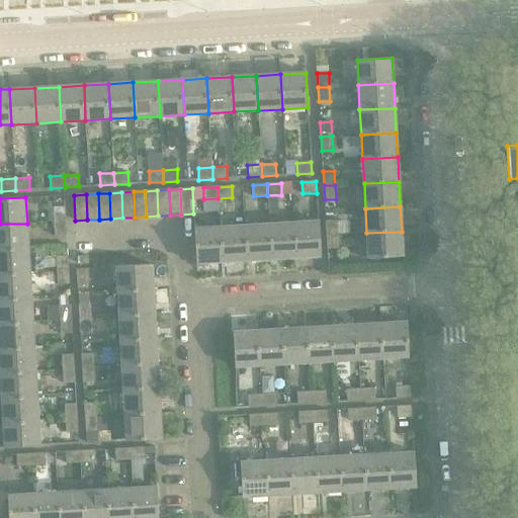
[(54,207),(54,222),(66,222),(65,207),(54,207)]
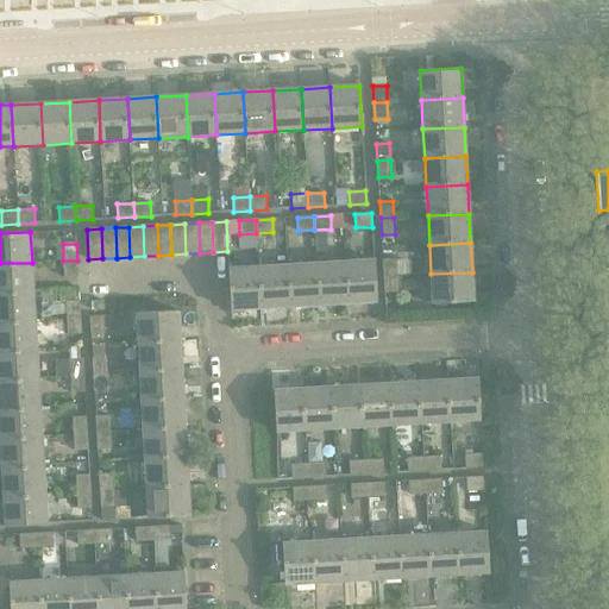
[(383,259),(384,276),(397,276),(396,259),(383,259)]
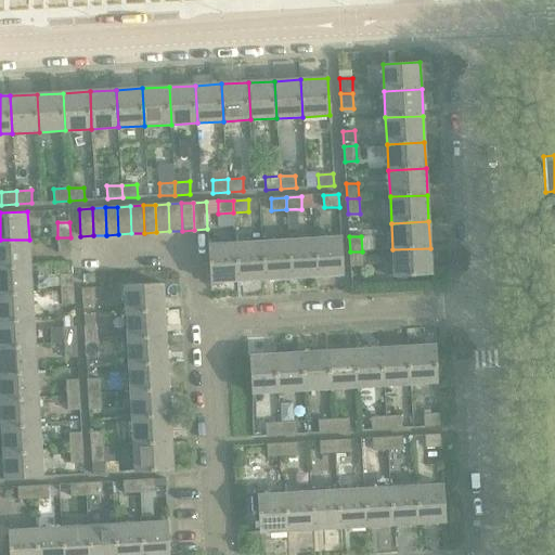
[(71,237),(57,237),(59,253),(72,253),(71,237)]
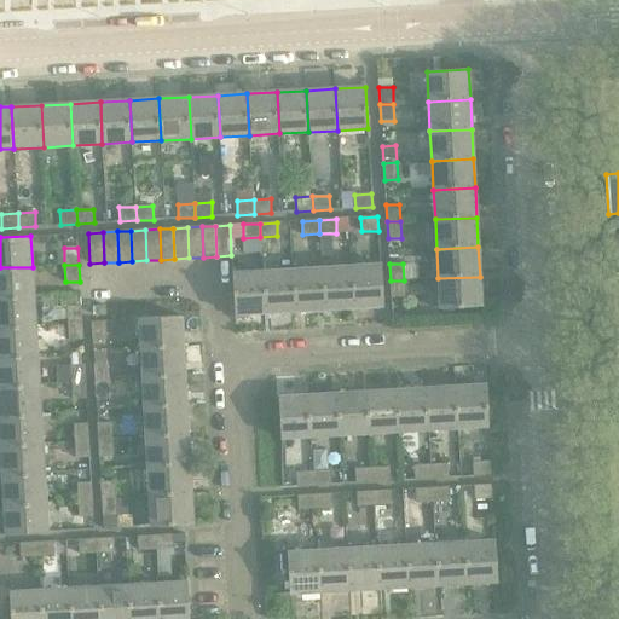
[(381,265),(351,266),(353,308),(383,306),(381,265)]
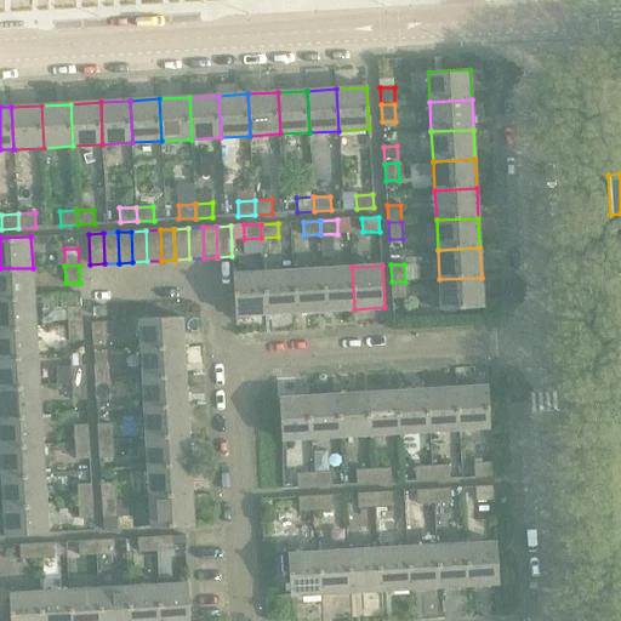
[(352,267),(323,268),(325,311),(354,309),(352,267)]
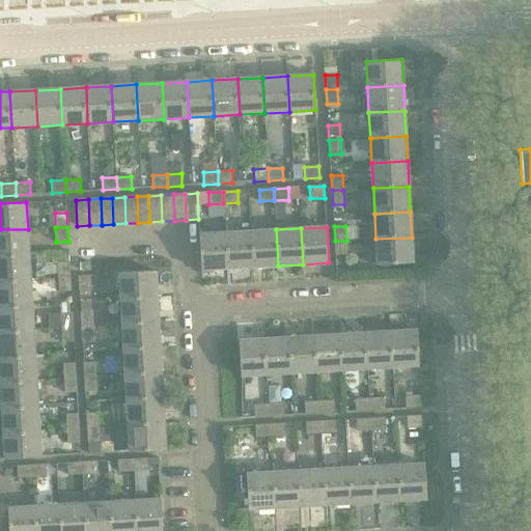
[(28,229),(0,229),(0,255),(29,254),(28,229)]
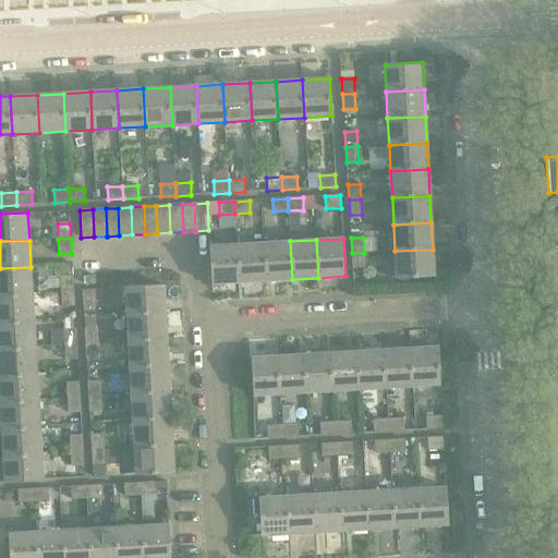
[(290,241),(263,243),(265,280),(292,279),(290,241)]
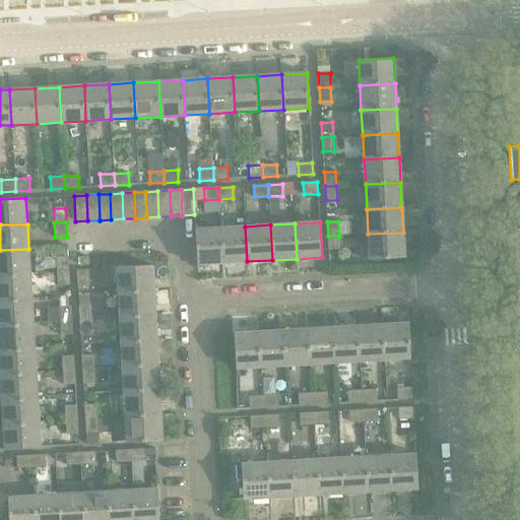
[(245,226),(220,228),(222,263),(247,261),(245,226)]
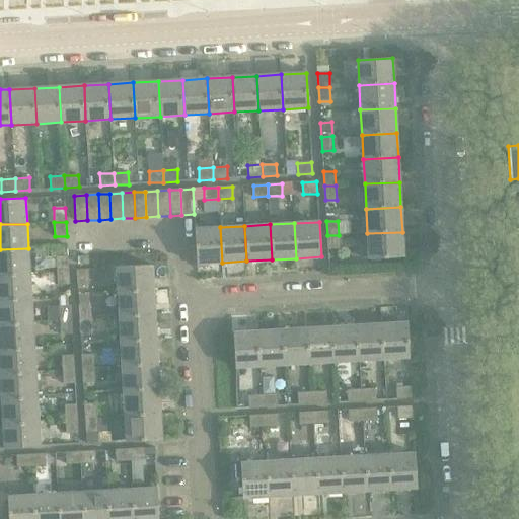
[(222,263),(220,227),(195,229),(197,264),(222,263)]
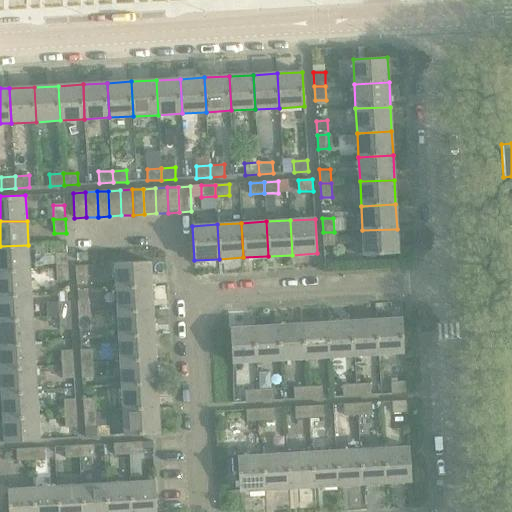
[(397,229),(362,230),(364,255),(398,253),(397,229)]
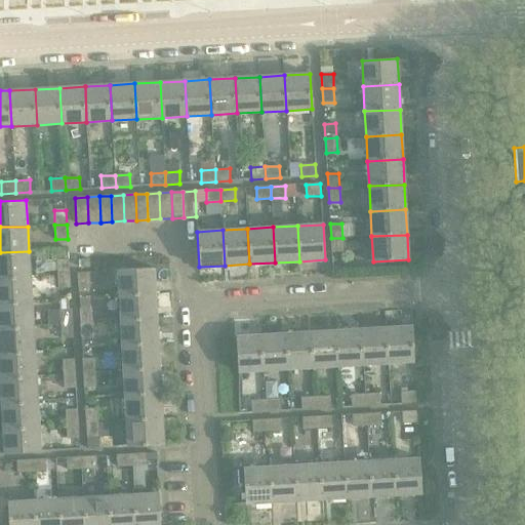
[(342,238),(331,238),(331,252),(344,251),(342,238)]
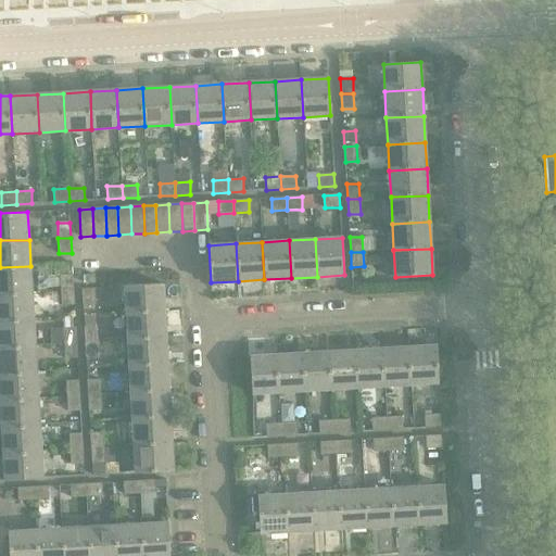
[(30,266),(0,267),(0,293),(32,292),(30,266)]
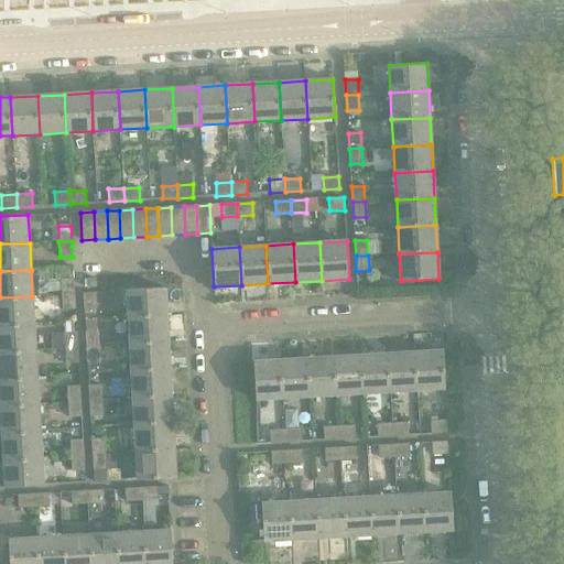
[(61,280),(62,295),(75,294),(74,279),(61,280)]
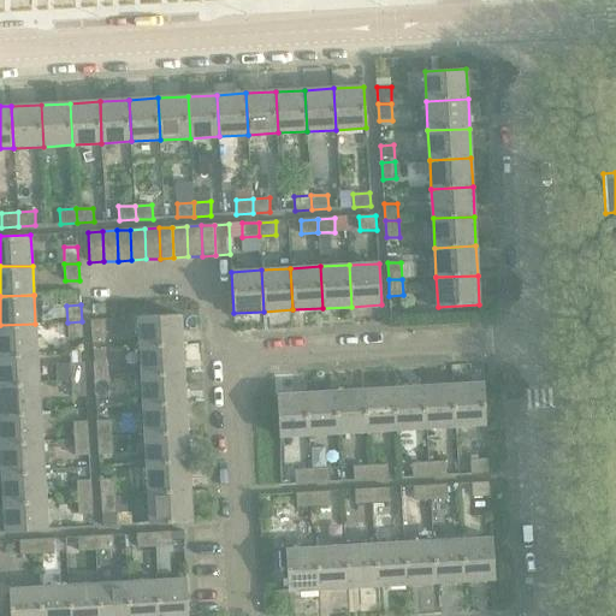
[(138,317),(141,347),(182,345),(181,314),(138,317)]
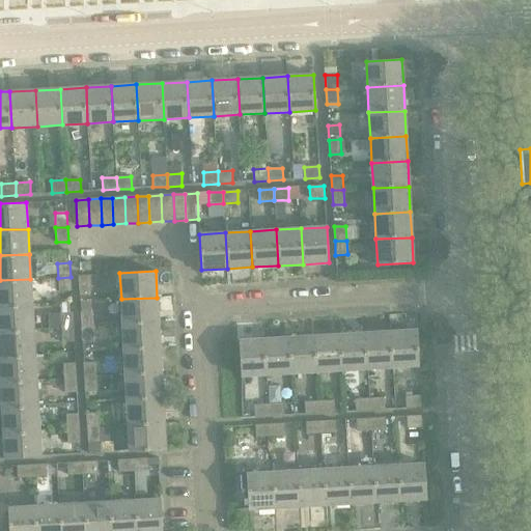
[(90,276),(79,276),(79,290),(91,290),(90,276)]
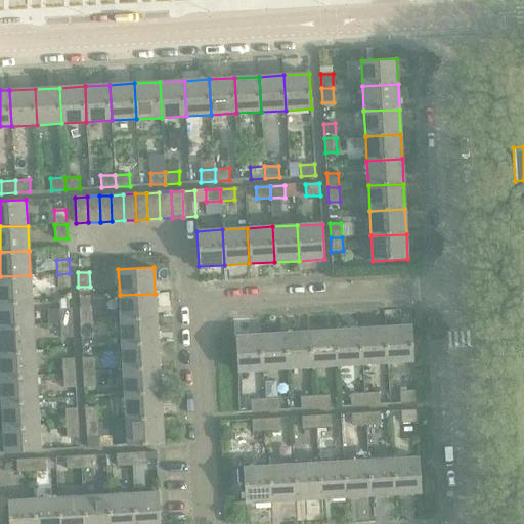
[(70,273),(57,274),(58,289),(70,288),(70,273)]
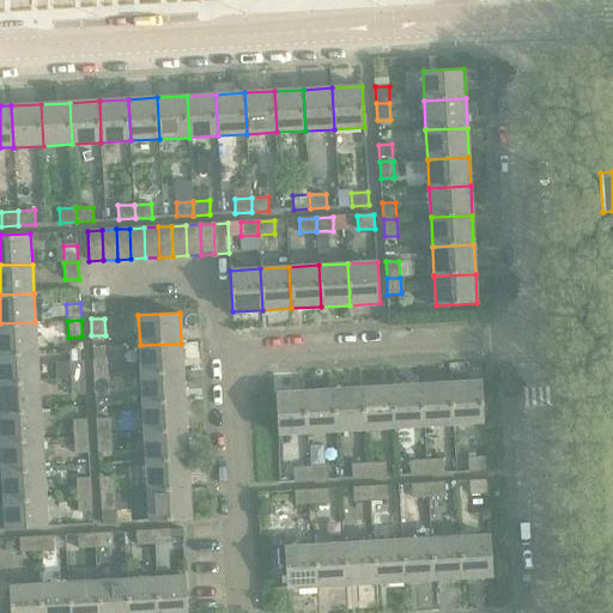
[(35,322),(0,323),(0,353),(37,352),(35,322)]
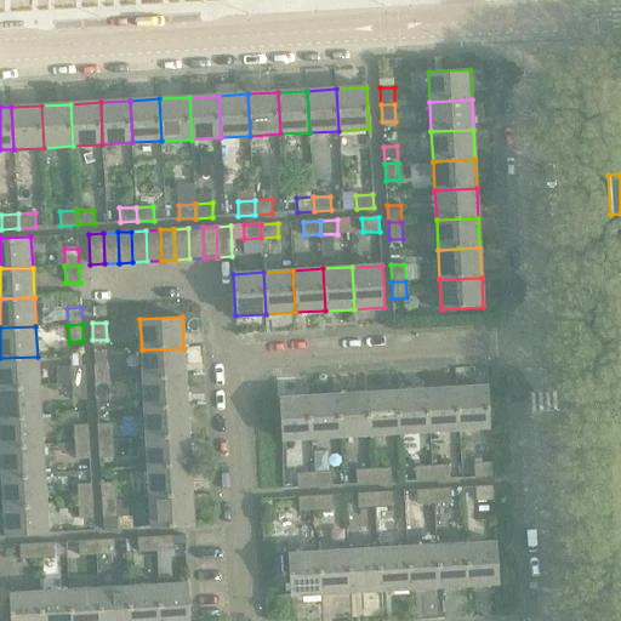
[(183,348),(142,349),(143,380),(186,377),(183,348)]
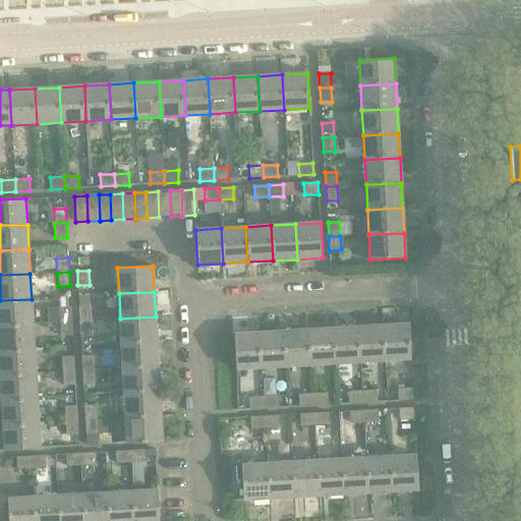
[(32,299),(0,300),(0,325),(33,324),(32,299)]
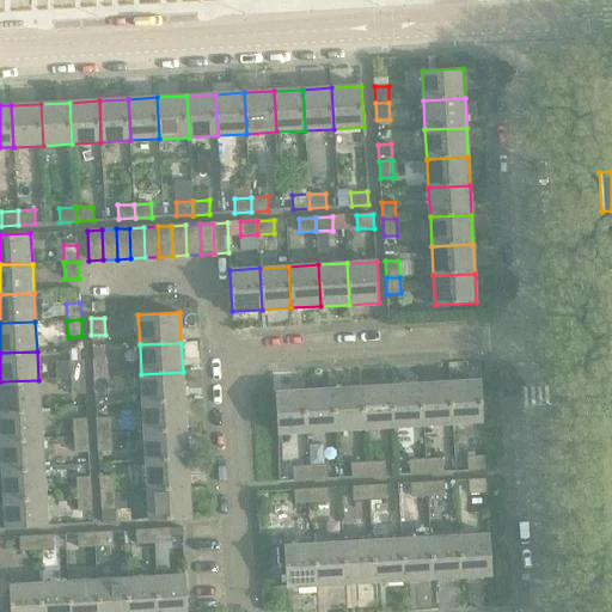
[(93,360),(93,377),(108,377),(106,360),(93,360)]
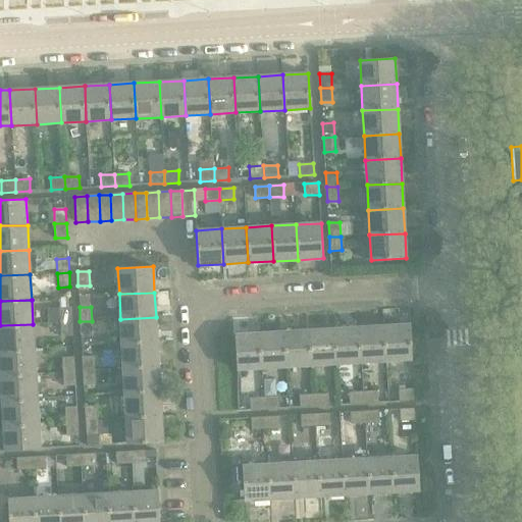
[(59,308),(60,322),(71,322),(71,308),(59,308)]
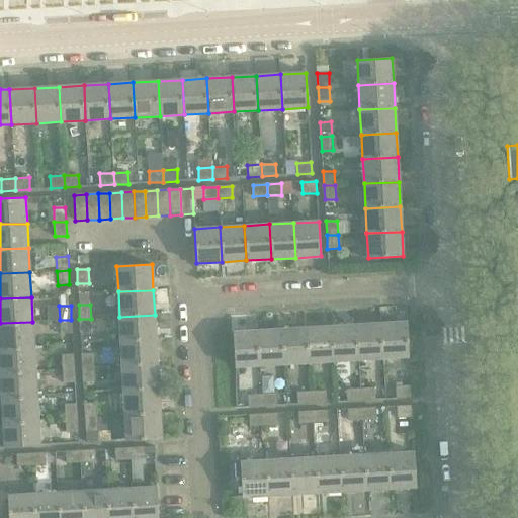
[(155,315),(119,317),(120,341),(156,339),(155,315)]
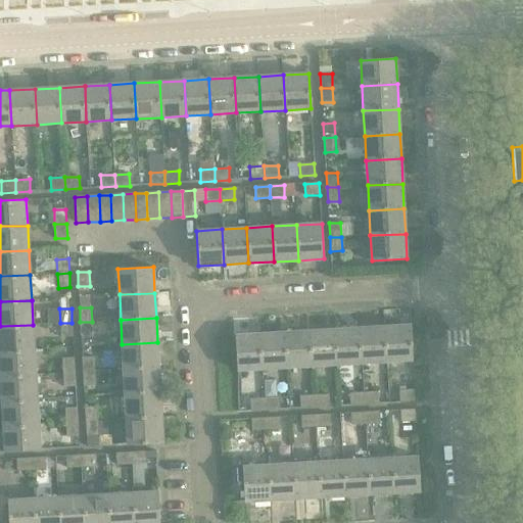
[(92,322),(80,322),(81,336),(93,336),(92,322)]
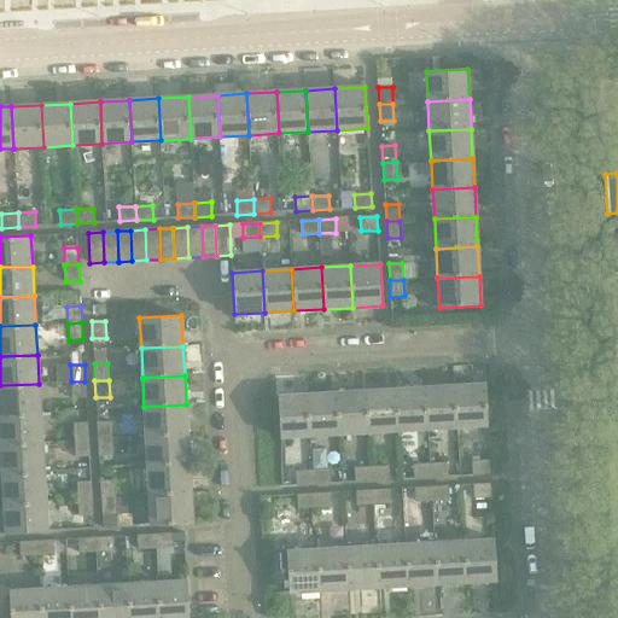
[(85,382),(71,382),(73,398),(86,398),(85,382)]
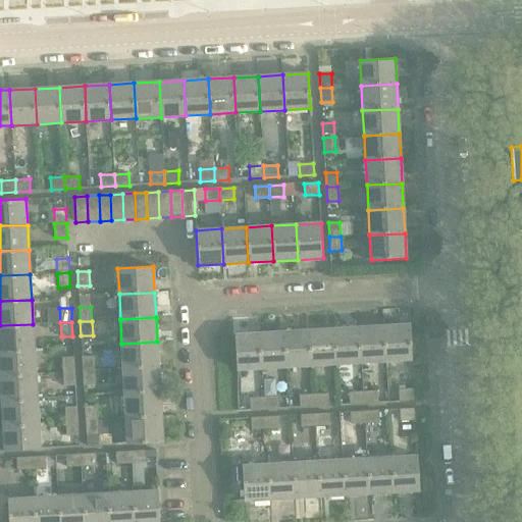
[(33,324),(0,325),(0,351),(35,349),(33,324)]
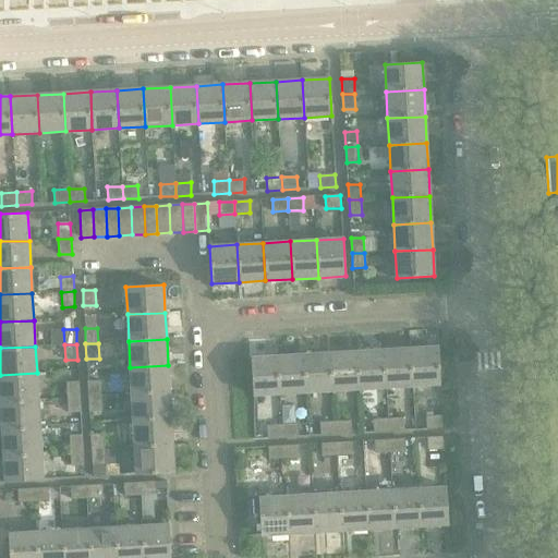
[(438,347),(411,349),(413,386),(440,385),(438,347)]
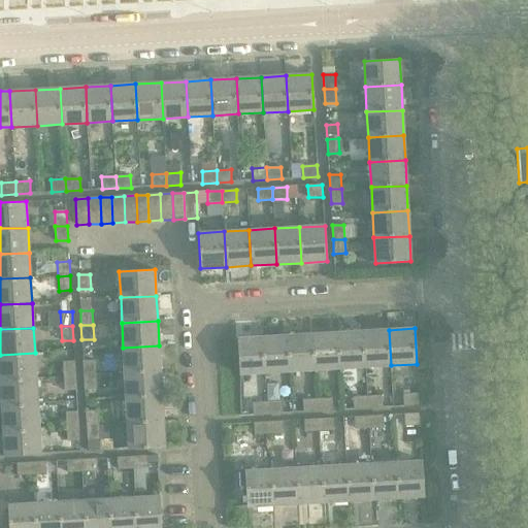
[(389,330),(364,331),(366,367),(391,365),(389,330)]
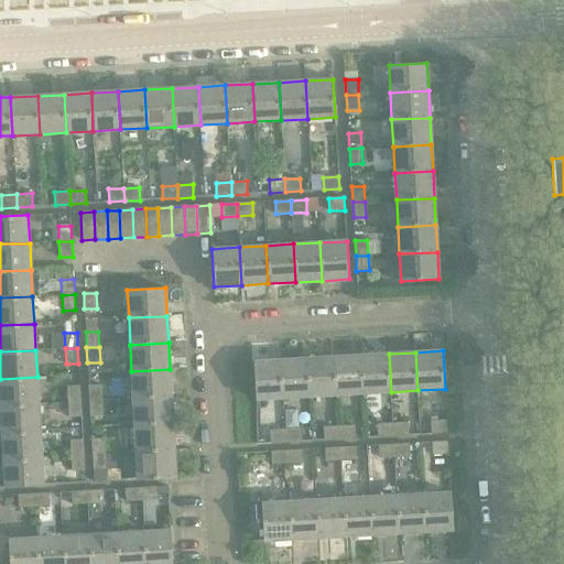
[(389,354),(361,355),(364,393),(391,392),(389,354)]
